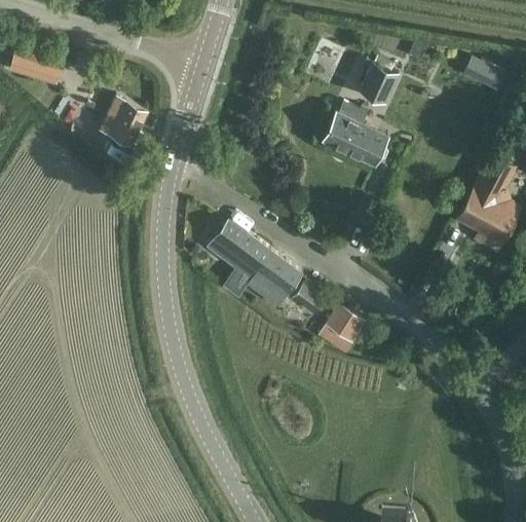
[(414,42),(408,57),(420,62),(426,48),(414,42)]
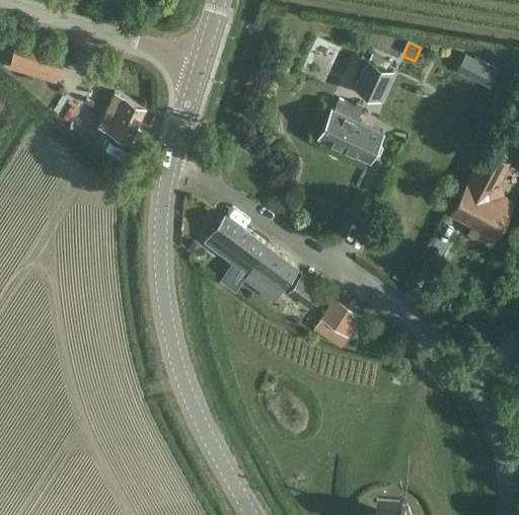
[(16,49),(9,69),(52,82),(59,62),(16,49)]
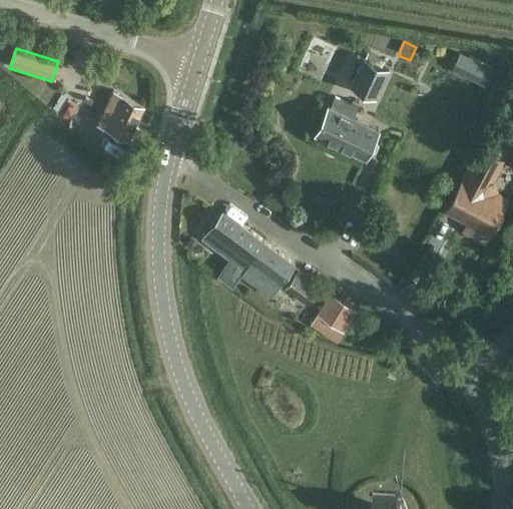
[(456,64),(453,71),(485,87),(493,71),(461,55),(456,64)]
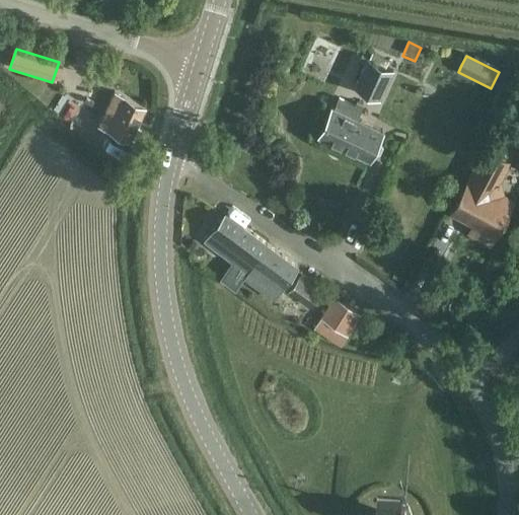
[(379,102),(393,74),(367,62),(354,90),(379,102)]
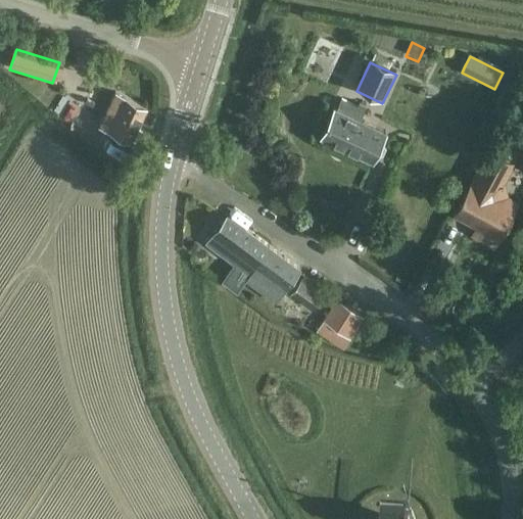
[(111,65),(108,76),(119,79),(122,68),(123,67),(111,64),(111,65)]
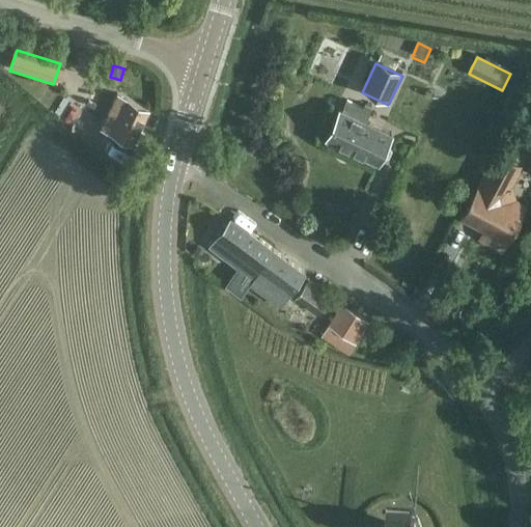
[(72,114),(91,126),(108,96),(87,85),(72,114)]
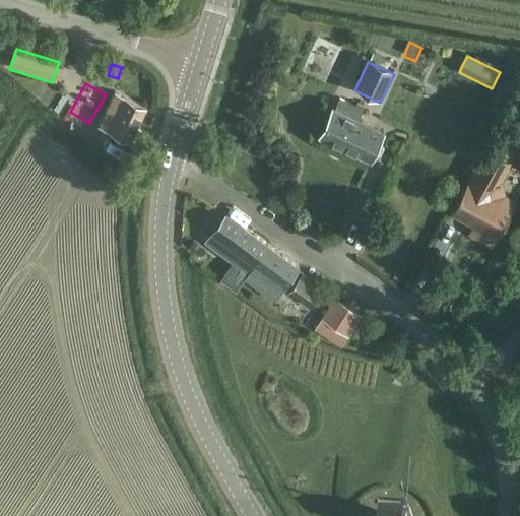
[(114,101),(100,128),(129,143),(145,111),(113,94),(110,99),(114,101)]
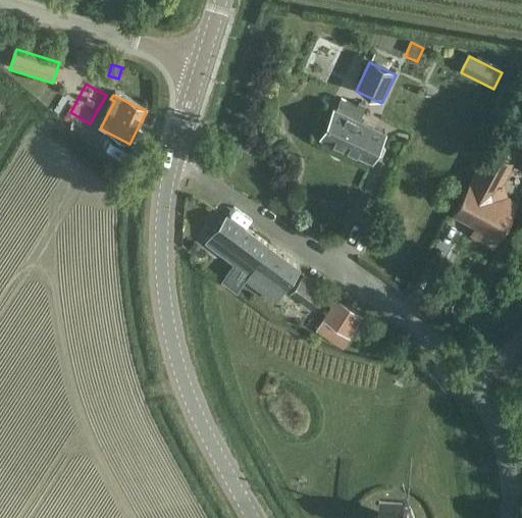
[(371,163),(385,134),(359,121),(365,107),(360,105),(358,109),(345,102),(340,112),(334,110),(321,139),(371,163)]
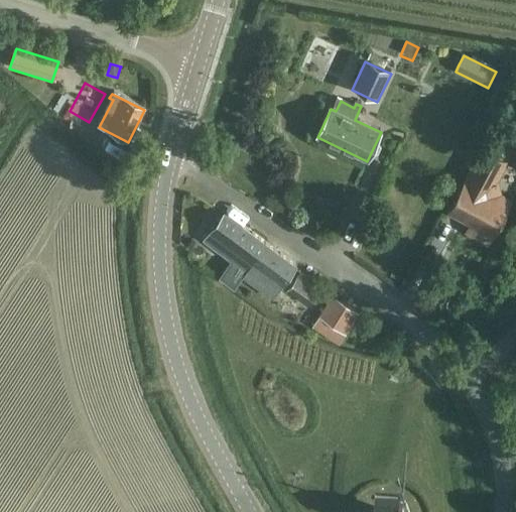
[(466,185),(466,184),(450,212),(464,220),(465,219),(495,236),(509,210),(498,204),(501,199),(500,199),(499,199),(492,195),(491,194),(508,163),(485,151),(466,185)]
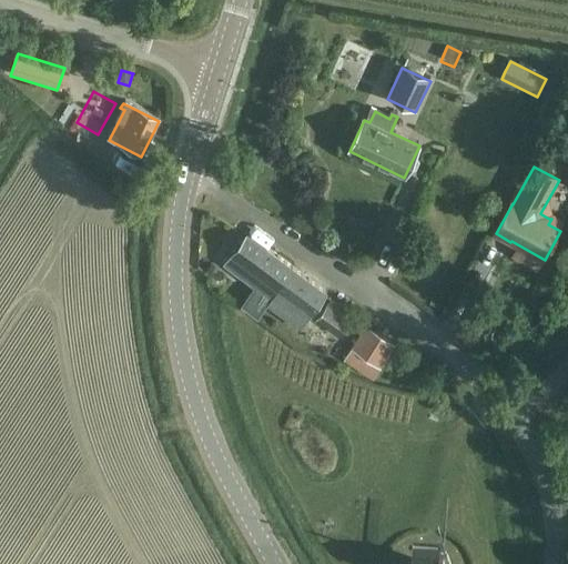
[(264,281),(279,292),(294,271),(266,251),(246,237),(232,257),(264,281)]
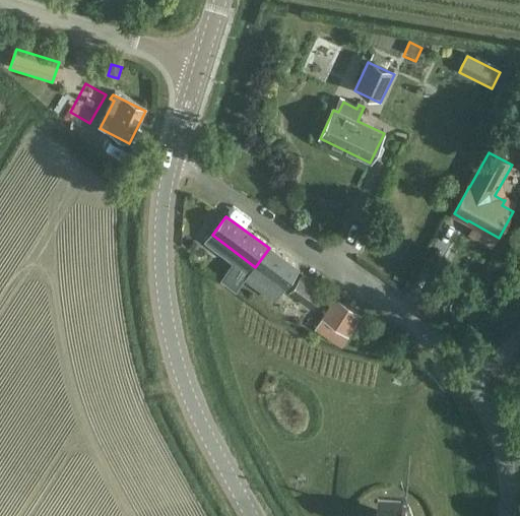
[(269,248),(255,267),(249,275),(264,286),(271,278),(285,288),(300,270),(269,248)]
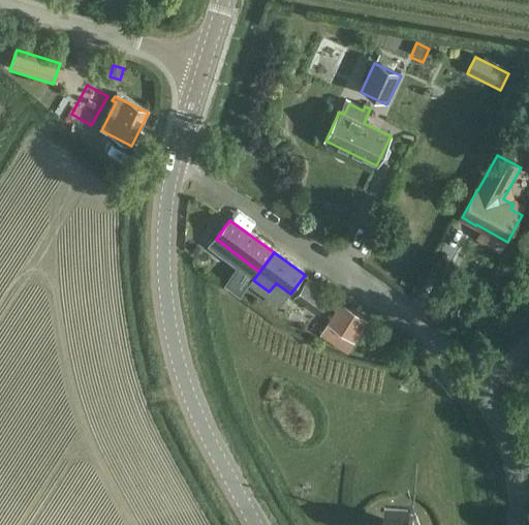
[(293,299),(316,316),(328,300),(313,289),(315,286),(308,280),(293,299)]
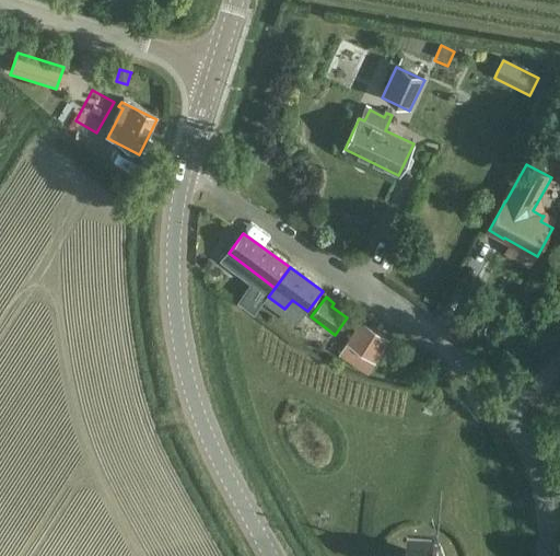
[(339,357),(368,375),(389,343),(361,324),(339,357)]
